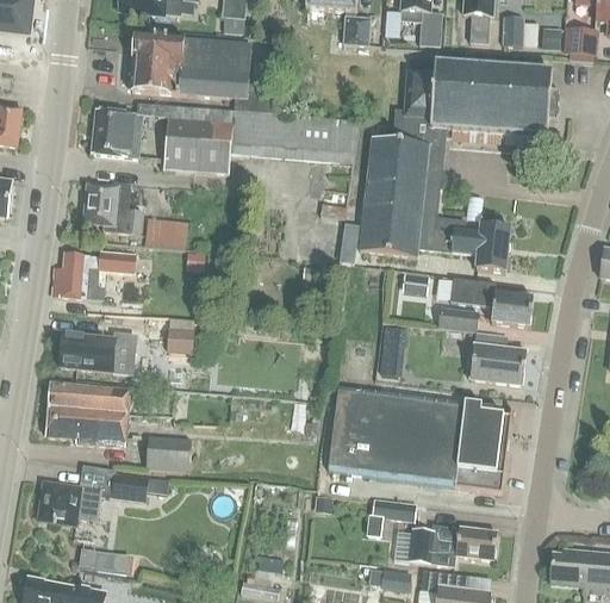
[(0,0),(0,28),(27,32),(31,2),(31,0),(0,0)]
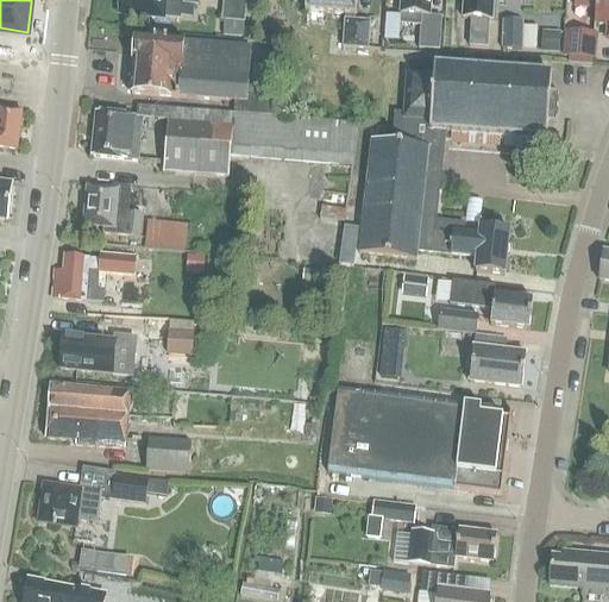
[(198,0),(120,0),(120,8),(162,13),(180,14),(182,0),(198,0)]
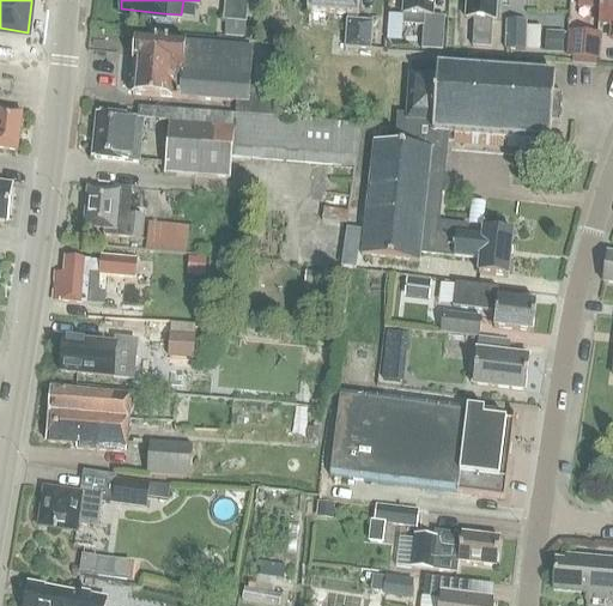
[(224,0),(223,16),(225,16),(224,31),(244,32),(244,24),(246,17),(246,13),(247,0),(224,0)]
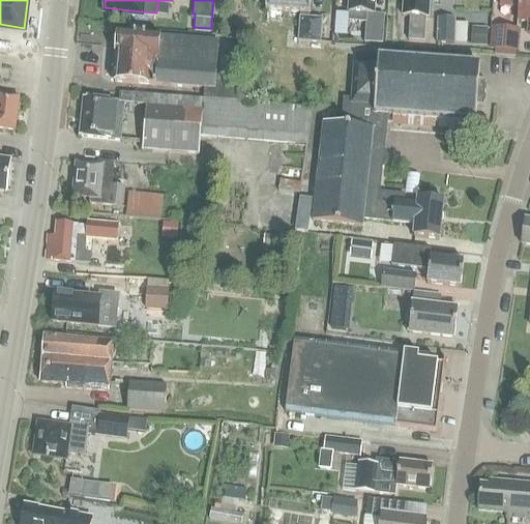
[(298,37),(320,38),(322,15),(308,13),(310,0),(265,0),(265,6),(300,8),(298,37)]
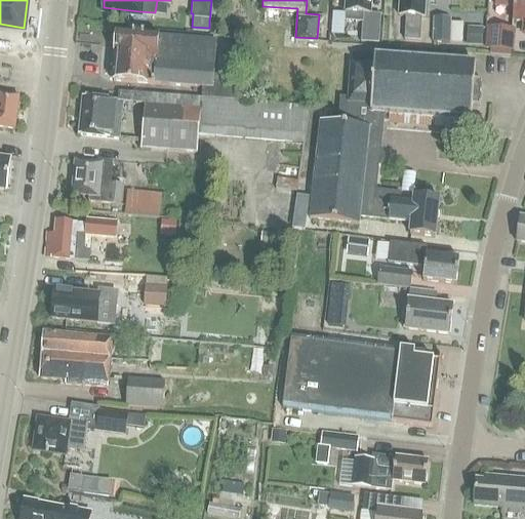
[(346,0),(345,8),(346,8),(346,16),(362,17),(361,38),(378,39),(380,10),(369,9),(370,0),(346,0)]
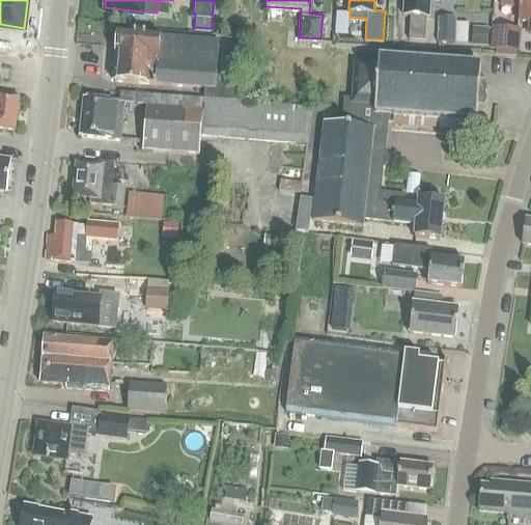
[(428,12),(429,0),(404,0),(403,11),(411,11),(409,36),(424,37),(425,12),(428,12)]
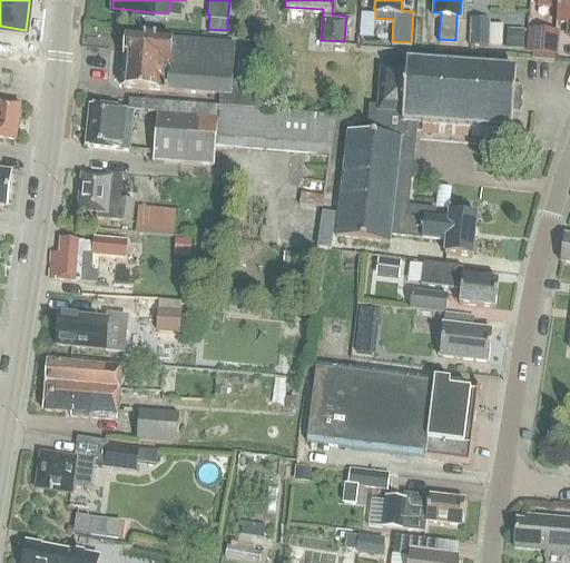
[(567,32),(569,32),(569,0),(538,0),(538,1),(558,2),(556,18),(568,19),(567,32)]
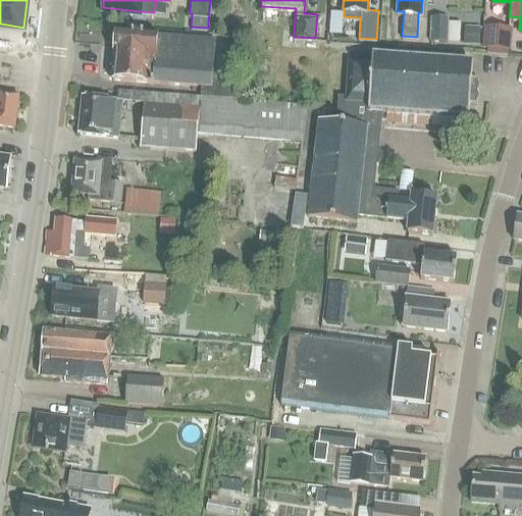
[(429,38),(448,38),(449,13),(429,13),(429,38)]
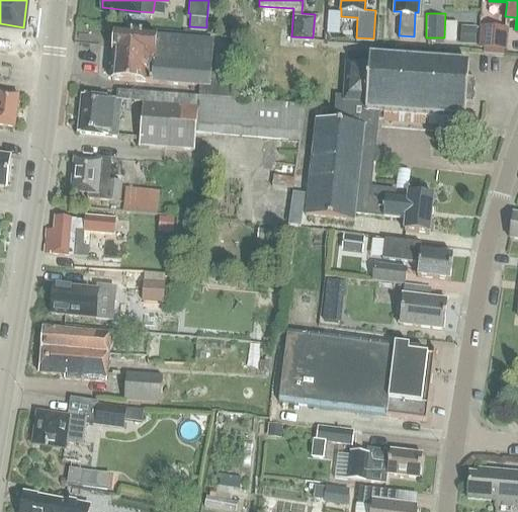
[(477,23),(460,22),(459,39),(476,40),(477,23)]
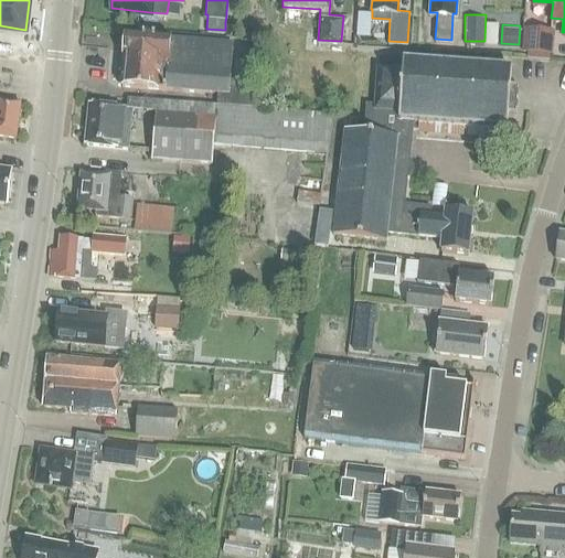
[(555,27),(523,24),(521,46),(553,49),(555,27)]
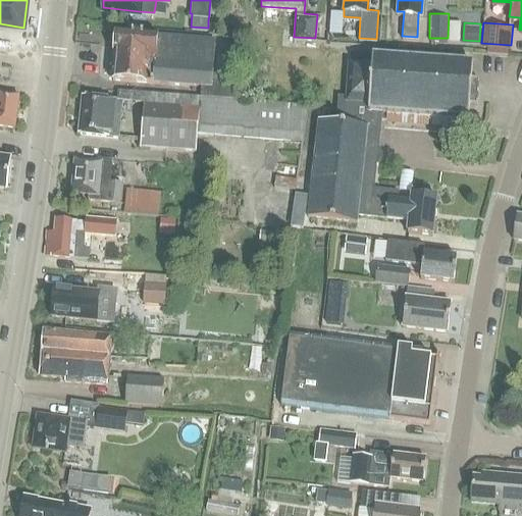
[(215,35),(116,29),(112,76),(201,82),(201,92),(233,94),(235,79),(212,78),(215,35)]
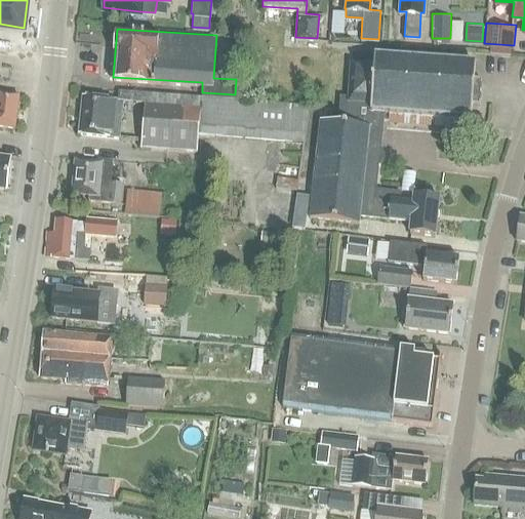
[(474,75),(475,61),(373,53),(373,62),(351,60),(348,93),(339,92),(337,119),(347,119),(347,118),(382,121),(384,109),(471,115),(472,101),(479,101),(481,75),(474,75)]
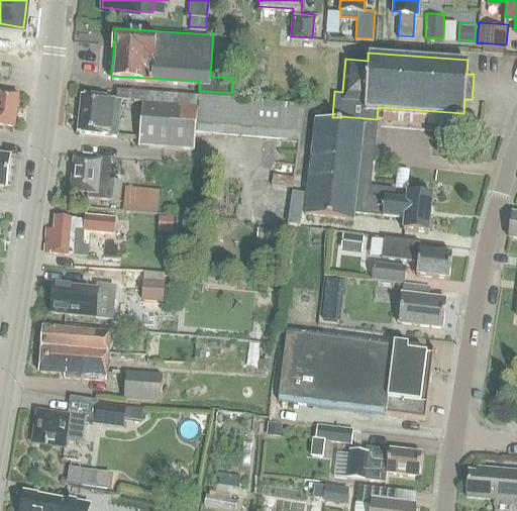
[(137,142),(193,147),(198,92),(116,86),(116,94),(82,91),(78,128),(117,132),(120,96),(142,98),(137,142)]
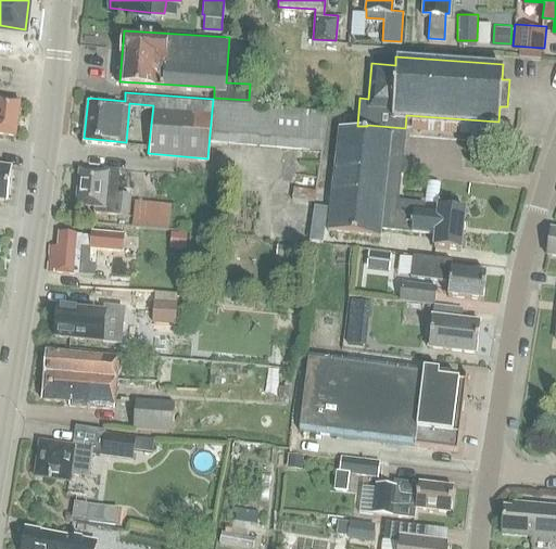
[(20,98),(0,94),(0,129),(15,132),(20,98)]
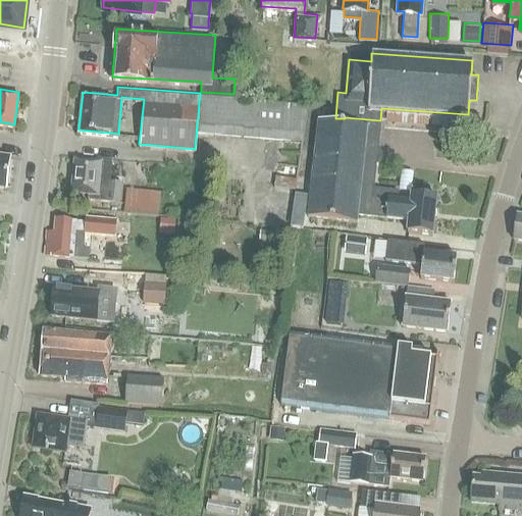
[(198,131),(302,139),(305,103),(201,94),(198,131)]
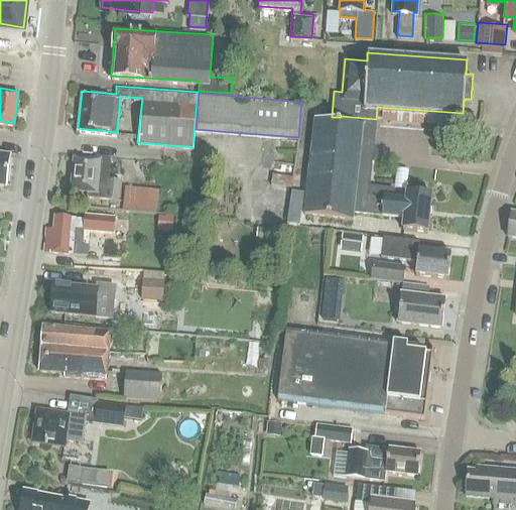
[(332,117),(314,115),(304,211),(352,216),(353,209),(404,215),(402,226),(427,229),(431,190),(406,187),(406,196),(393,195),(393,185),(369,182),(376,119),(341,116),(341,117),(332,117)]
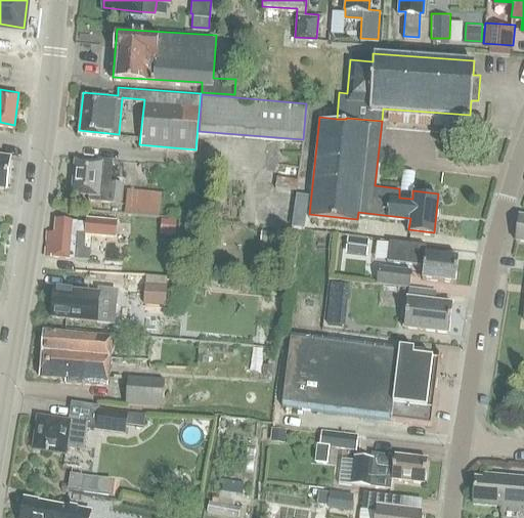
[(10,155),(0,153),(0,184),(6,186),(10,155)]
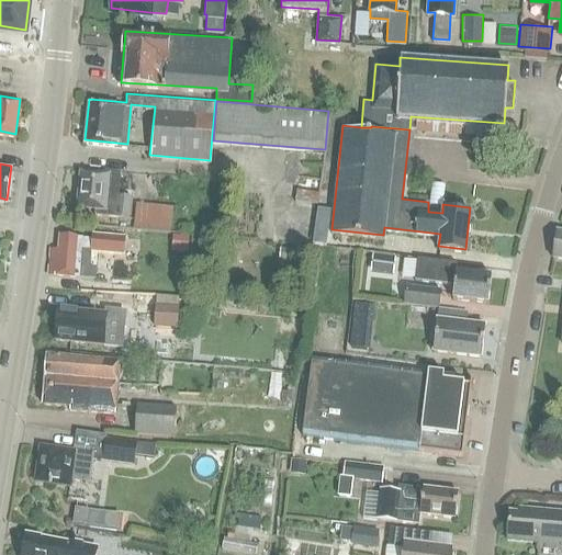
[(120,169),(104,167),(104,171),(80,169),(77,204),(94,205),(94,212),(127,214),(130,193),(117,192),(120,169)]
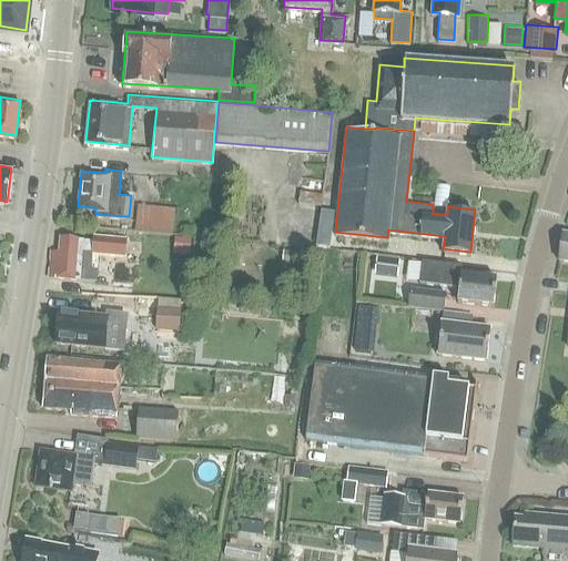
[(297,199),(321,202),(322,191),(300,187),(297,199)]
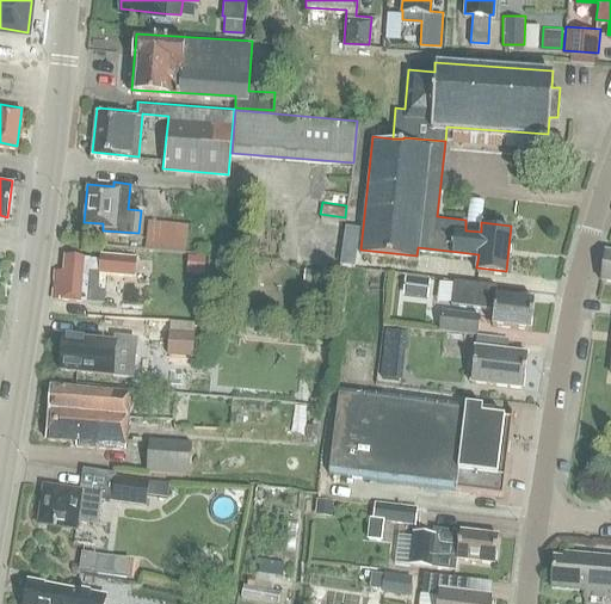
[(146,239),(186,244),(187,226),(184,220),(148,216),(146,239)]
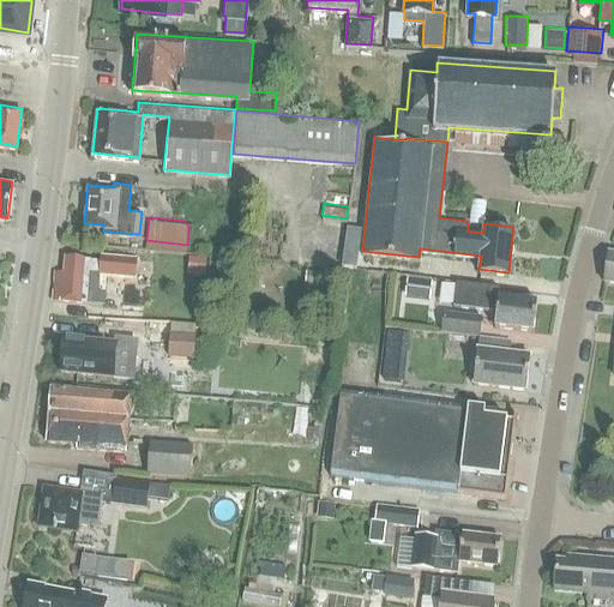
[(361,227),(347,224),(342,263),(355,264),(361,227)]
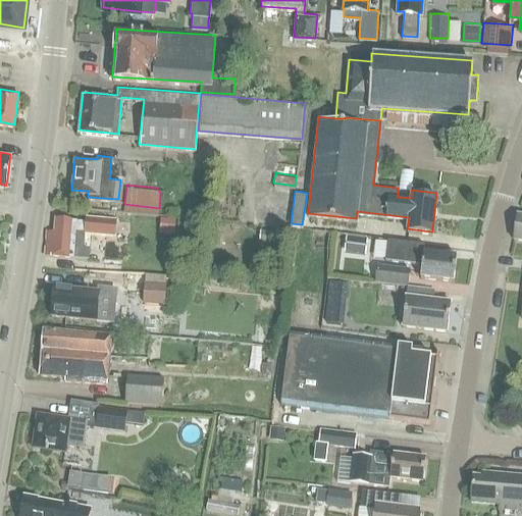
[(521,211),(517,211),(513,237),(521,238),(521,211)]
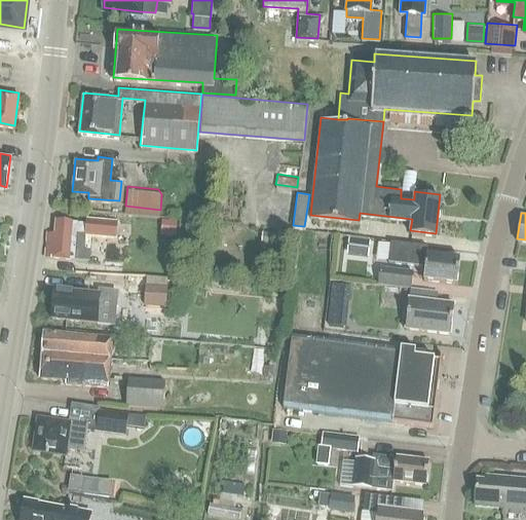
[(115,234),(117,219),(86,216),(86,220),(77,220),(77,219),(55,217),(54,230),(47,229),(45,254),(83,257),(85,231),(115,234)]
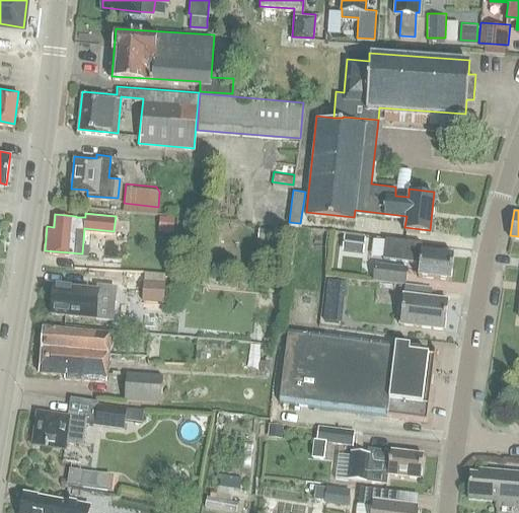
[(159,214),(158,228),(173,229),(174,214),(159,214)]
